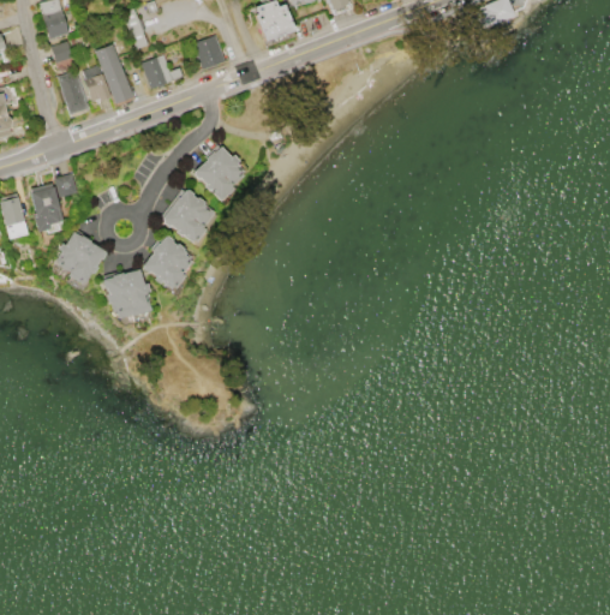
[(40,3),(49,0),(60,0),(70,33),(49,39),(40,3)]
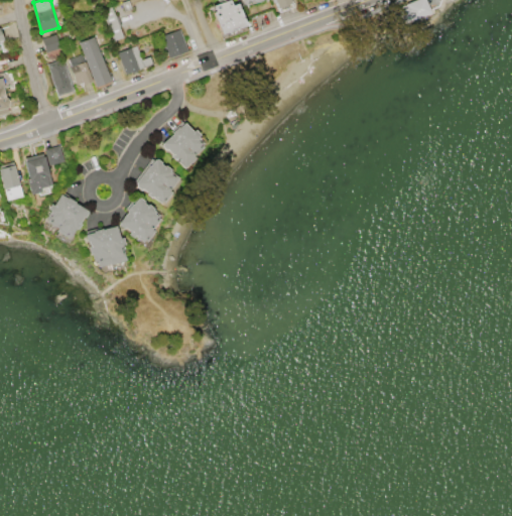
[(232,0),(234,5),(240,3),(250,29),(225,38),(213,6),(222,3),(220,0),(232,0)]
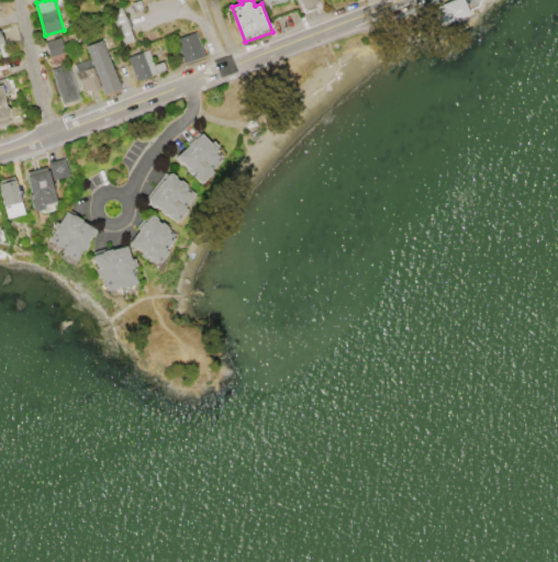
[(317,0),(320,3),(304,9),(300,0),(317,0)]
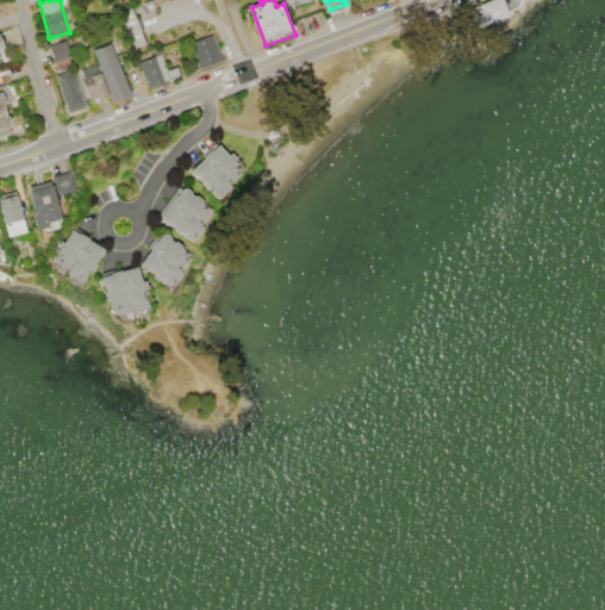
[(472,8),(492,0),(503,0),(510,14),(479,26),(472,8)]
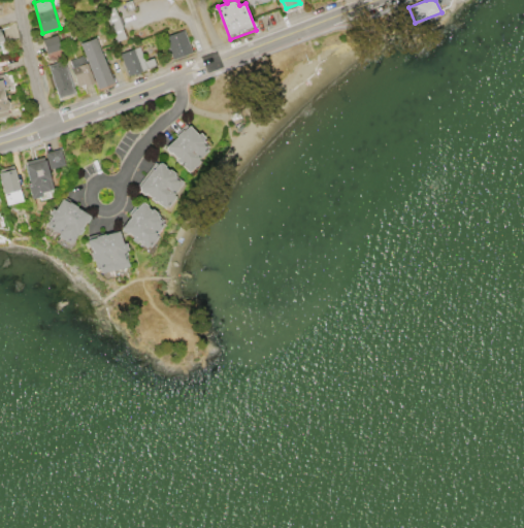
[(118,6),(107,9),(118,41),(128,38),(124,26),(126,26),(123,15),(121,17),(118,6)]
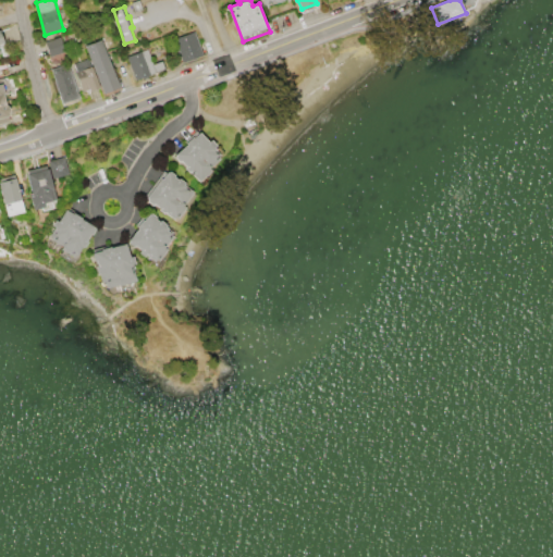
[(197,31),(176,38),(185,62),(205,54),(197,31)]
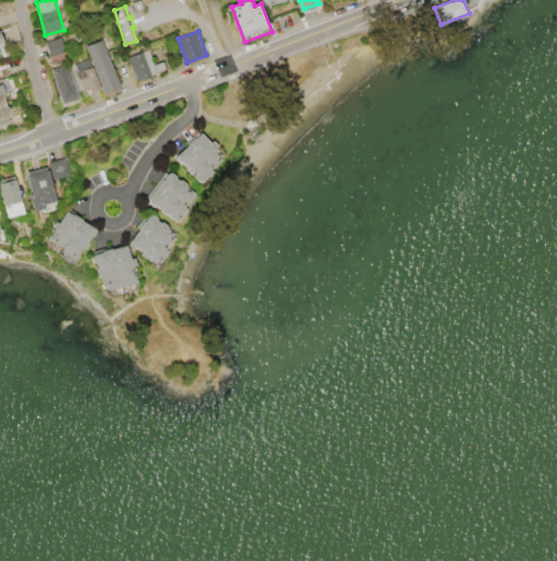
[(47,42),(53,57),(68,52),(64,36),(47,42)]
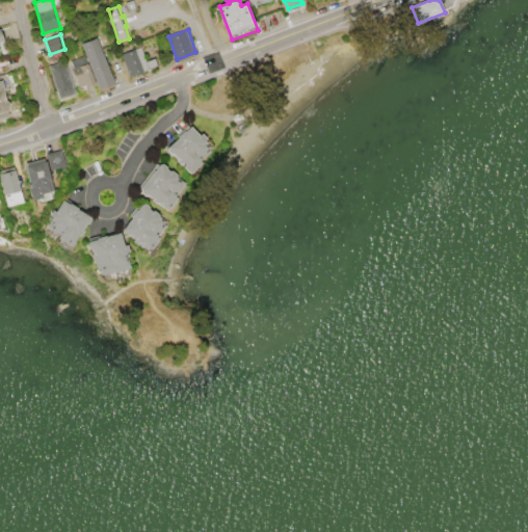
[(83,44),(99,37),(115,83),(100,88),(83,44)]
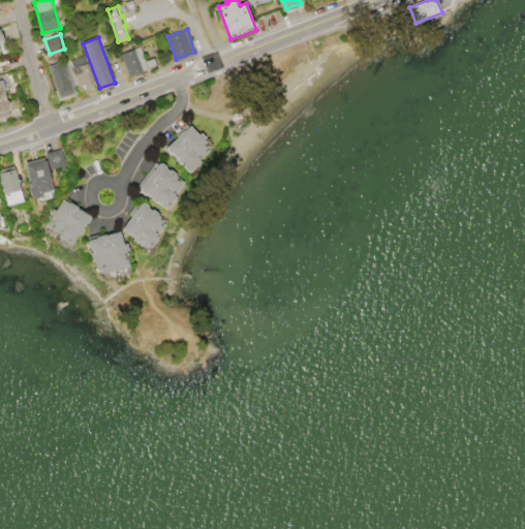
[(143,47),(123,54),(131,76),(159,65),(156,57),(148,61),(143,47)]
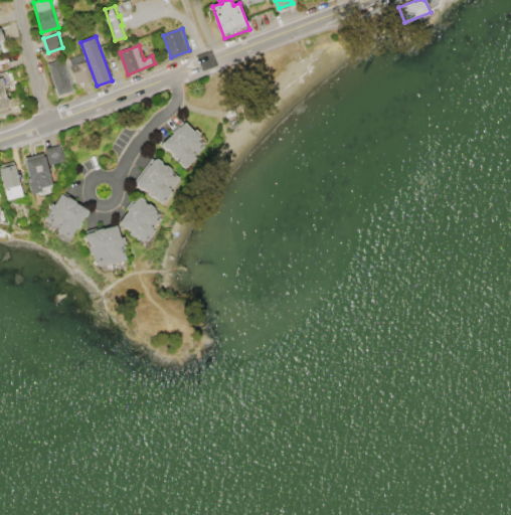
[(94,80),(87,60),(87,61),(83,54),(70,58),(73,66),(71,66),(78,84),(84,82),(84,84),(94,80)]
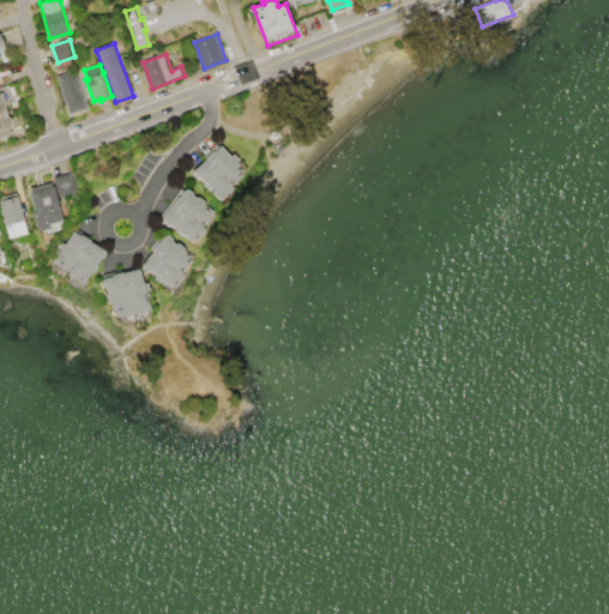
[(59,76),(78,70),(90,108),(71,114),(59,76)]
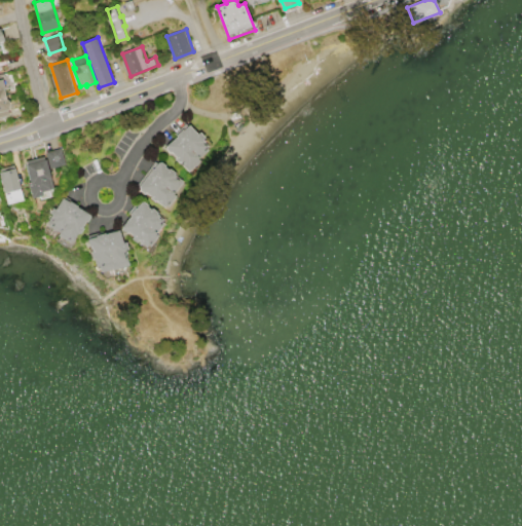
[(0,80),(4,79),(7,88),(5,89),(8,100),(10,101),(11,104),(9,107),(10,109),(9,109),(10,115),(0,117),(0,80)]
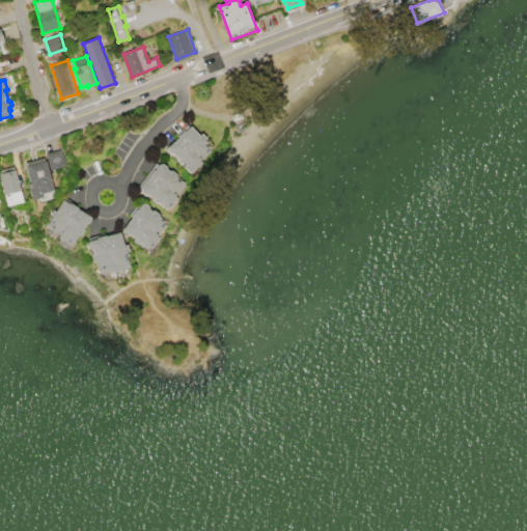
[(167,149),(169,148),(168,147),(179,137),(178,137),(185,131),(186,132),(192,127),(200,135),(202,133),(207,138),(204,141),(213,148),(201,160),(203,162),(191,173),(182,163),(181,164),(176,160),(177,159),(173,152),(171,155),(167,149)]
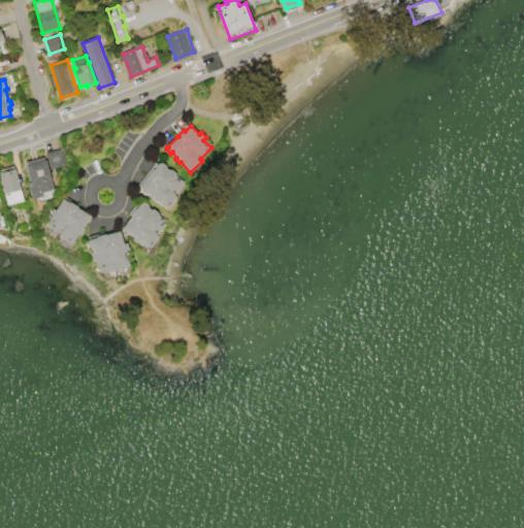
[(47,153),(52,169),(67,165),(63,149),(47,153)]
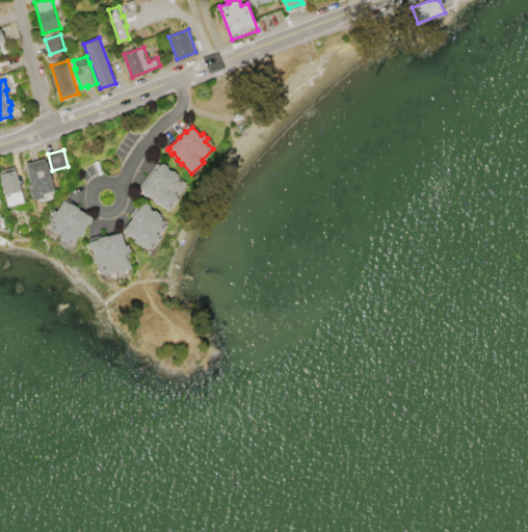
[(47,161),(48,161),(55,190),(44,193),(45,197),(34,201),(30,184),(32,184),(27,166),(28,165),(28,162),(46,158),(47,161)]
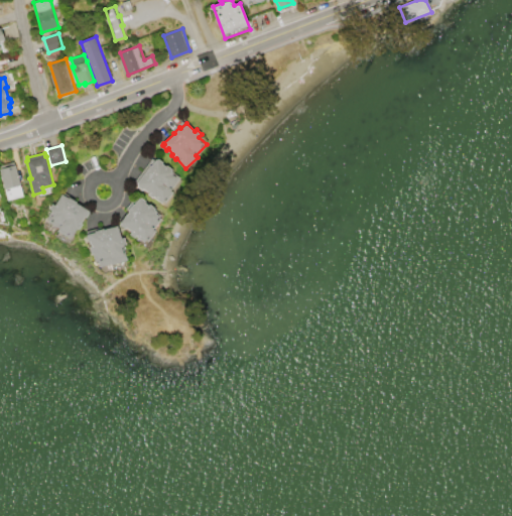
[(150,165),(151,165),(156,159),(157,159),(158,158),(163,162),(162,163),(166,166),(167,165),(174,171),(173,172),(180,177),(171,189),(174,191),(166,204),(164,202),(162,204),(153,197),(152,198),(148,195),(149,192),(143,188),(142,190),(137,186),(138,184),(138,183),(137,182),(150,165)]
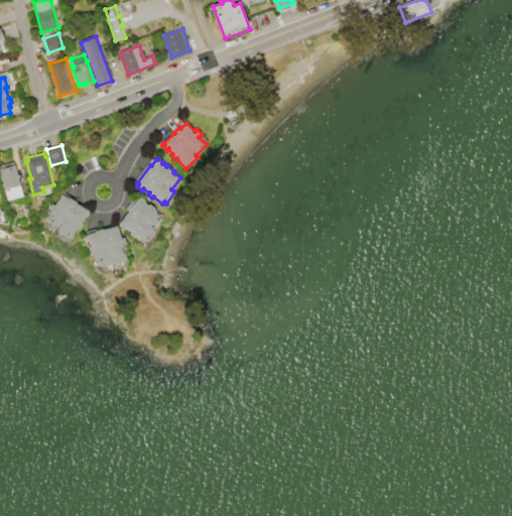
[(0,165),(15,161),(21,184),(6,189),(0,169),(1,168),(0,165)]
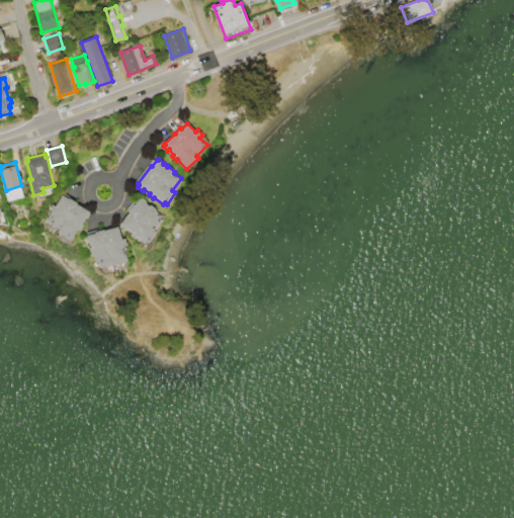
[(56,205),(63,194),(70,198),(70,197),(78,202),(77,203),(89,211),(89,212),(90,212),(87,219),(85,218),(82,224),(83,225),(80,230),(78,229),(73,238),(71,237),(70,239),(59,232),(60,229),(49,222),(50,221),(48,219),(53,211),(50,209),(54,204),(56,205)]
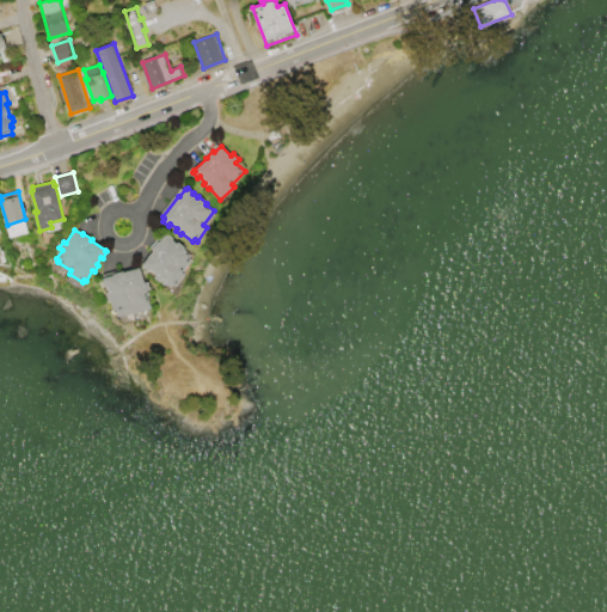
[(173,238),(171,240),(176,244),(177,242),(184,248),(183,249),(191,256),(190,258),(191,259),(183,271),(185,274),(176,286),(173,285),(171,287),(161,279),(159,282),(154,277),(155,275),(149,269),(148,271),(142,267),(143,264),(142,264),(153,250),(152,249),(158,242),(159,243),(165,234),(166,236),(167,234),(173,238)]
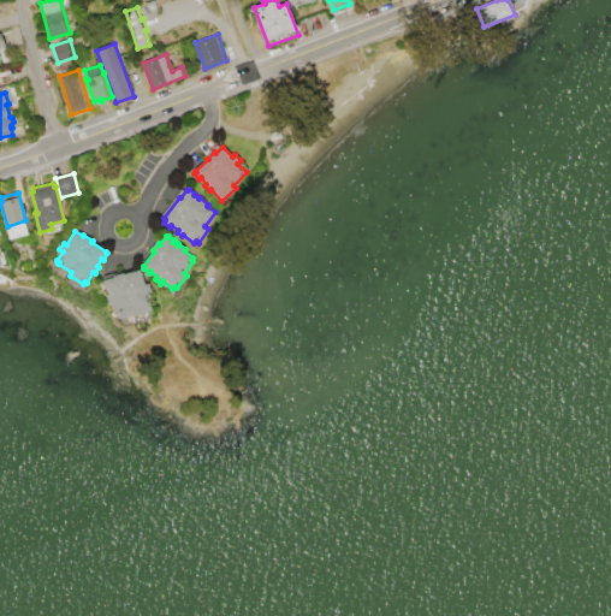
[(144,284),(148,283),(150,291),(149,292),(150,297),(149,297),(152,311),(118,319),(116,311),(114,312),(111,302),(108,303),(107,295),(108,295),(107,288),(105,288),(104,280),(105,280),(105,279),(113,277),(113,276),(123,272),(124,273),(140,268),(144,284)]
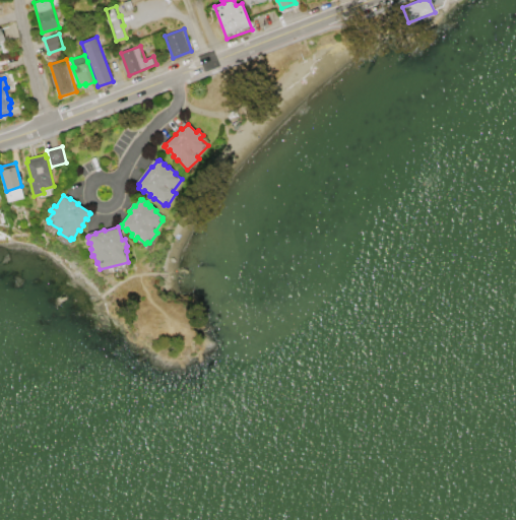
All buildings are outlined.
